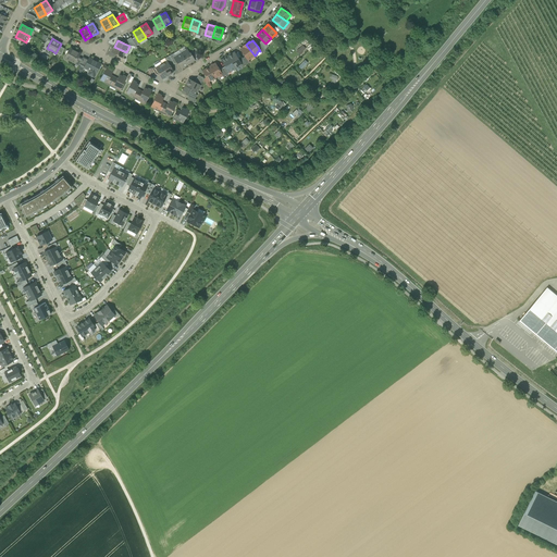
[(259,42),(261,45),(264,50),(269,46),(265,44),(262,40),(259,42)]
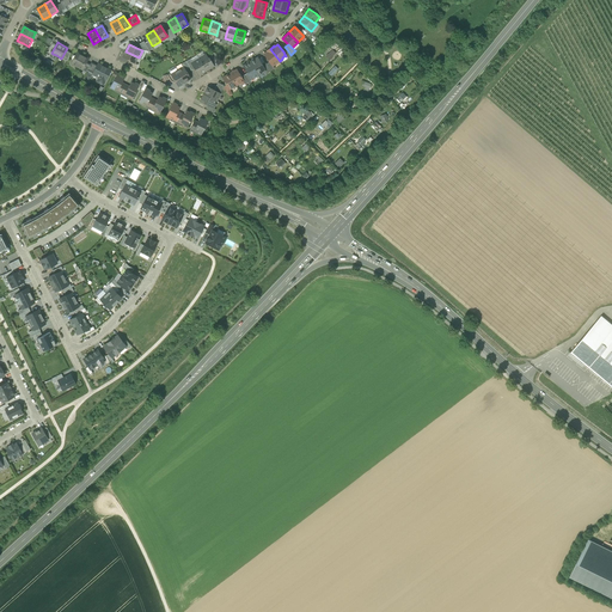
[(276,63),(280,61),(270,49),(267,51),(268,51),(264,54),(269,62),(273,66),(273,65),(275,62),(276,63)]
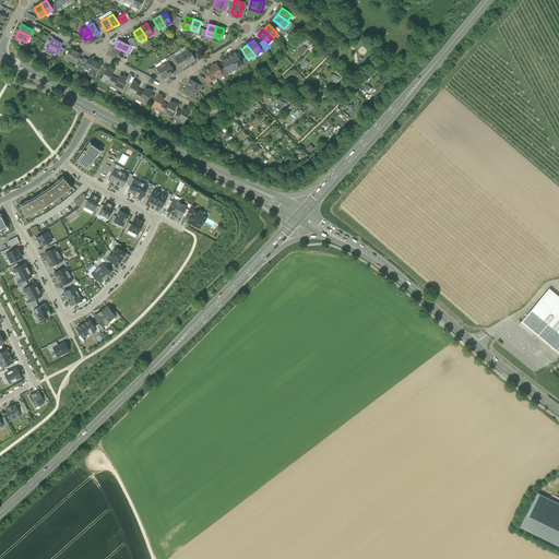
[(297,51),(301,55),(308,49),(304,45),(297,51)]
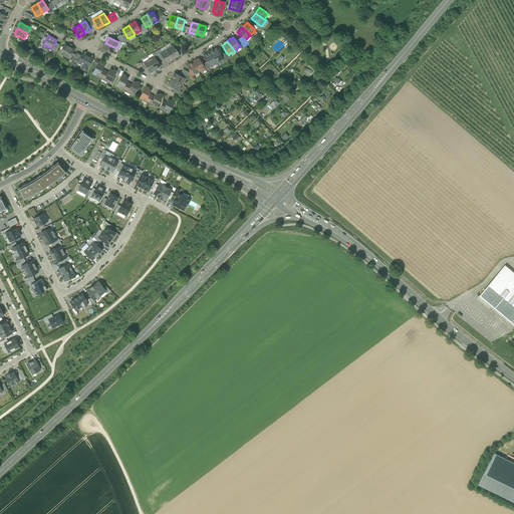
[(113,53),(116,48),(105,43),(102,48),(108,51),(113,53)]
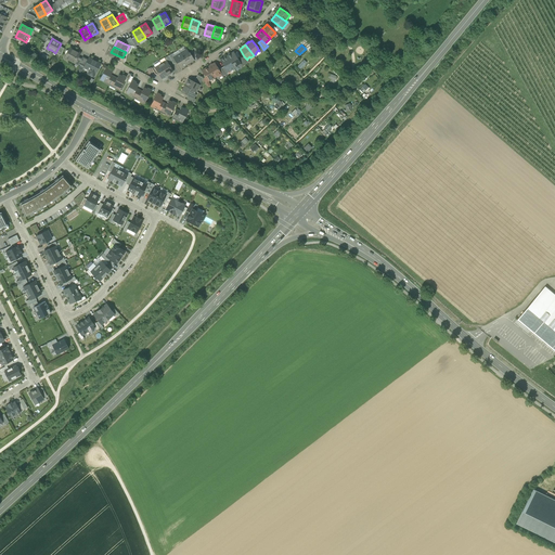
[(75,63),(78,56),(80,53),(71,48),(69,48),(68,51),(67,50),(66,51),(65,52),(65,54),(66,54),(64,57),(75,63)]
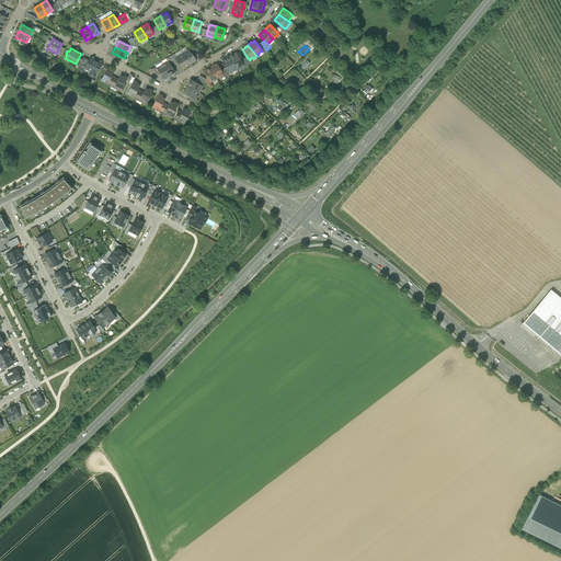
[(182,54),(182,55),(189,65),(196,60),(192,54),(191,54),(189,50),(182,54)]
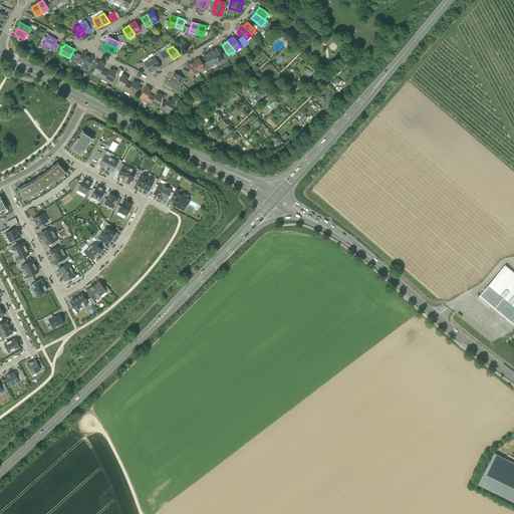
[(216,48),(210,52),(217,63),(223,60),(223,59),(220,54),(216,48)]
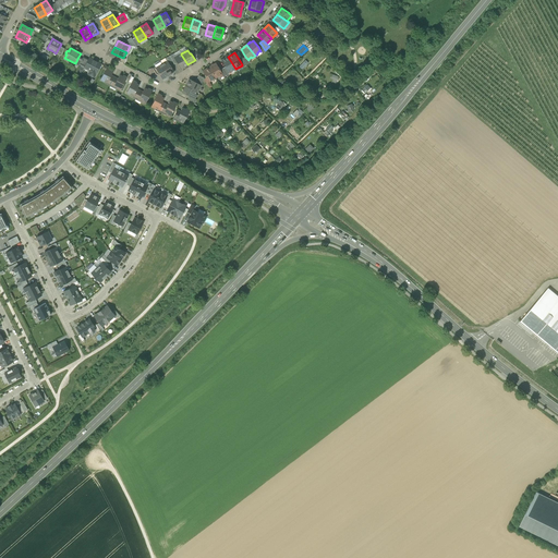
[(181,69),(187,64),(181,55),(176,58),(174,58),(178,63),(181,69)]
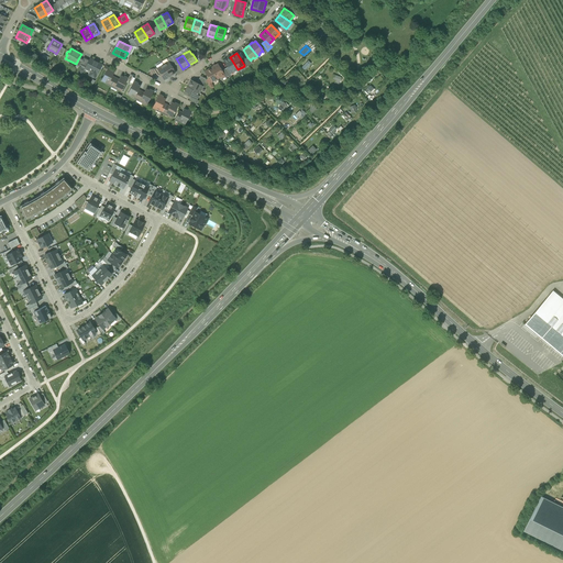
[(231,73),(238,69),(230,57),(223,61),(228,67),(231,73)]
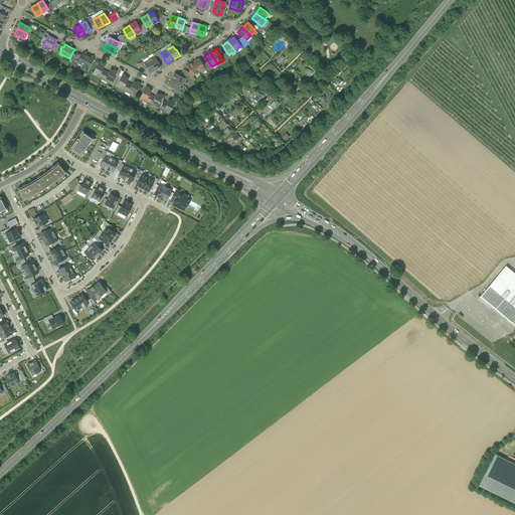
[(76,53),(76,54),(73,59),(78,62),(81,55),(76,53)]
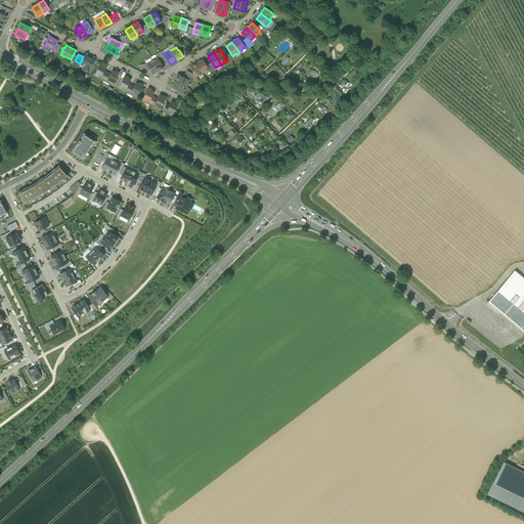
[(83,70),(88,73),(94,60),(84,54),(83,56),(80,63),(85,67),(83,70)]
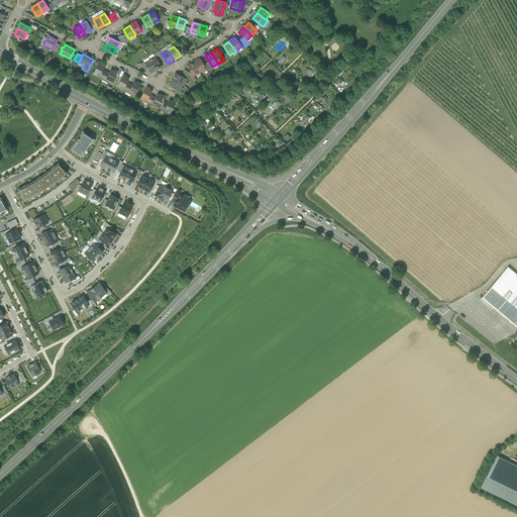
[(156,57),(150,60),(157,70),(162,67),(158,62),(156,57)]
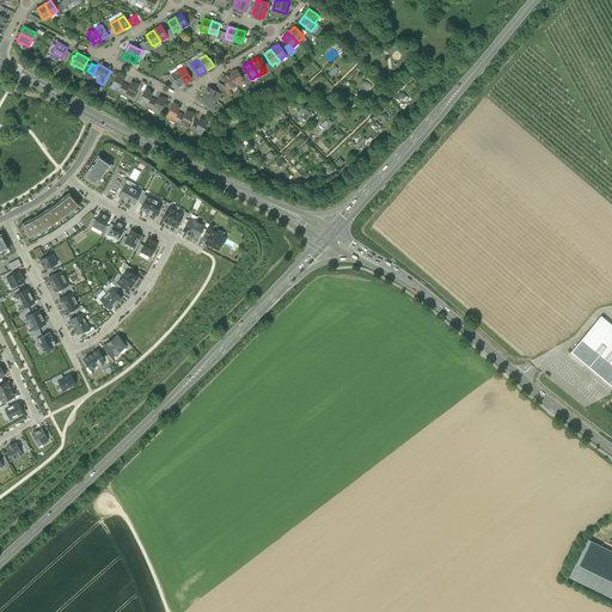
[(237,69),(230,74),(237,85),(240,84),(242,85),(244,84),(245,83),(242,77),(237,69)]
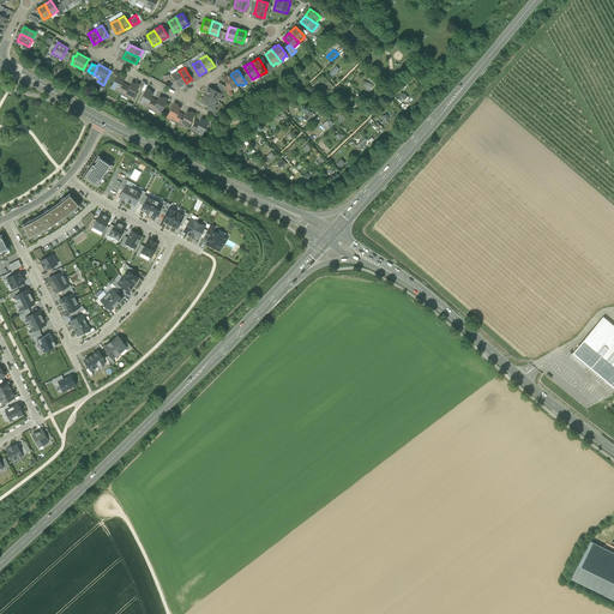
[(179,88),(186,83),(179,71),(172,74),(174,79),(179,88)]
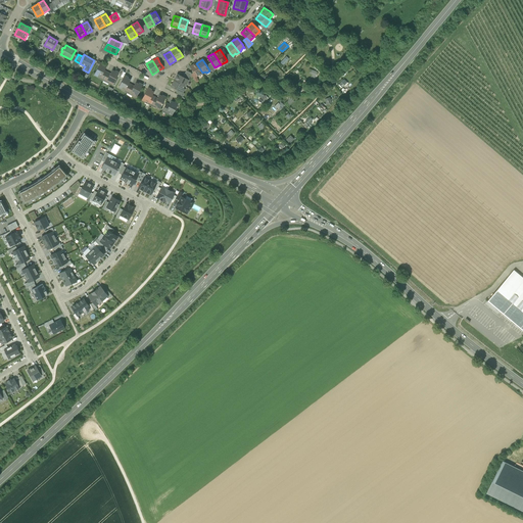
[(98,76),(101,77),(104,70),(106,67),(103,65),(104,64),(100,62),(94,75),(98,77),(98,76)]
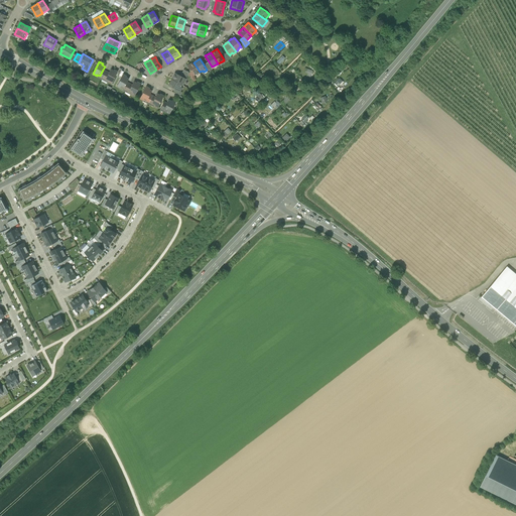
[(194,76),(200,72),(194,62),(187,66),(190,71),(194,76)]
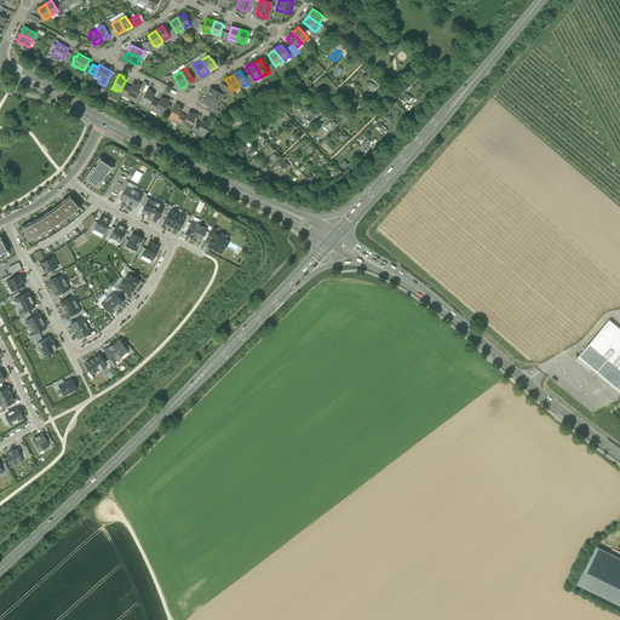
[(130,98),(133,101),(141,86),(137,84),(136,85),(133,84),(131,87),(127,95),(130,97),(130,98)]
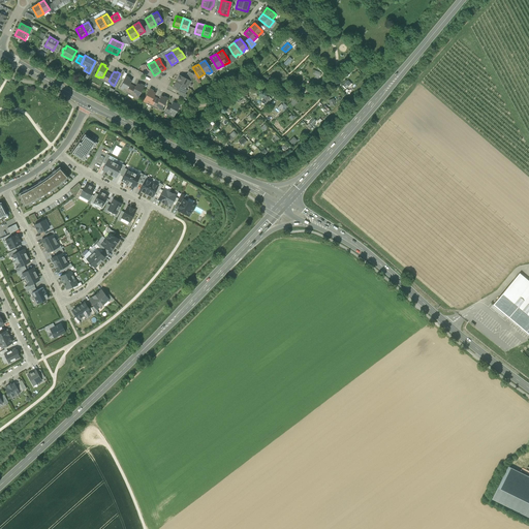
[(185,79),(190,81),(193,75),(193,74),(192,73),(188,71),(185,79)]
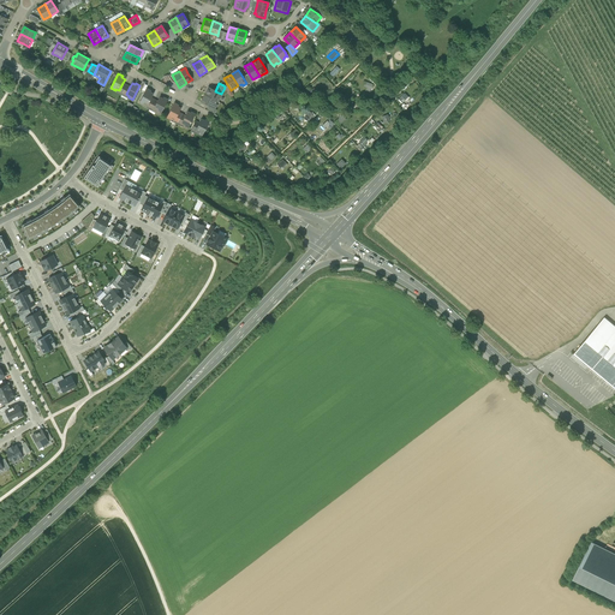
[(209,88),(206,95),(218,101),(221,94),(215,91),(209,88)]
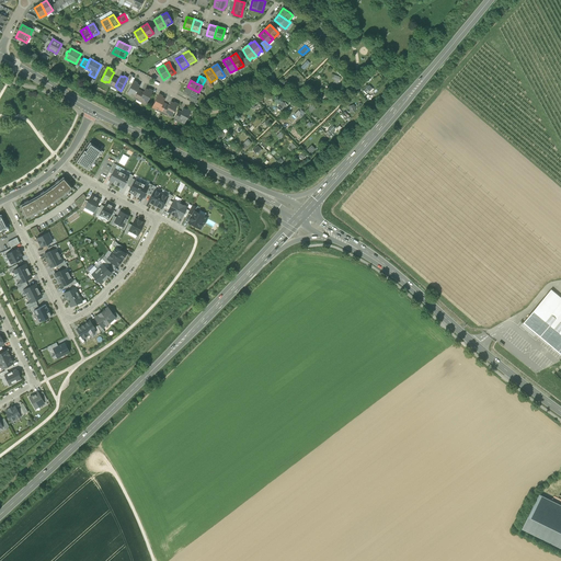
[(132,94),(134,96),(135,95),(138,89),(139,86),(137,84),(137,83),(134,81),(127,93),(130,95),(132,94)]
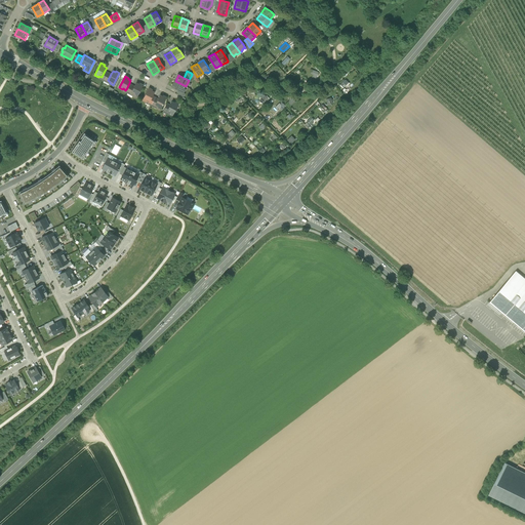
[(340,84),(344,88),(349,83),(346,79),(340,84)]
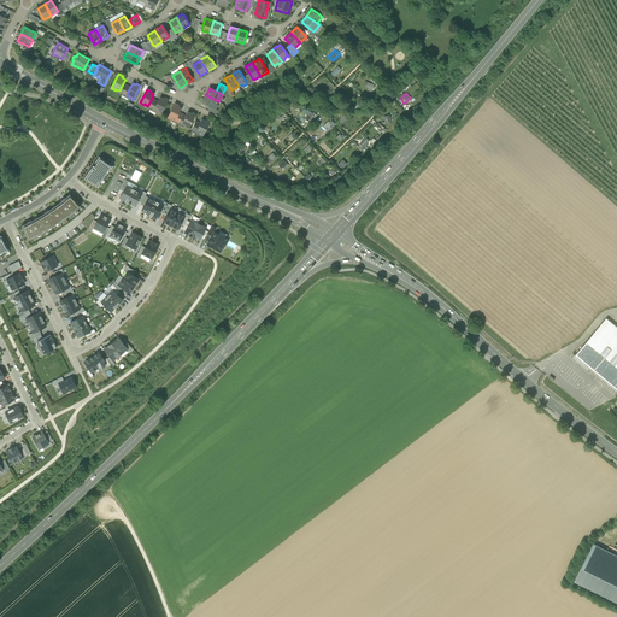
[(215,109),(218,101),(206,95),(205,95),(203,100),(201,103),(207,105),(207,104),(211,105),(210,106),(215,109)]
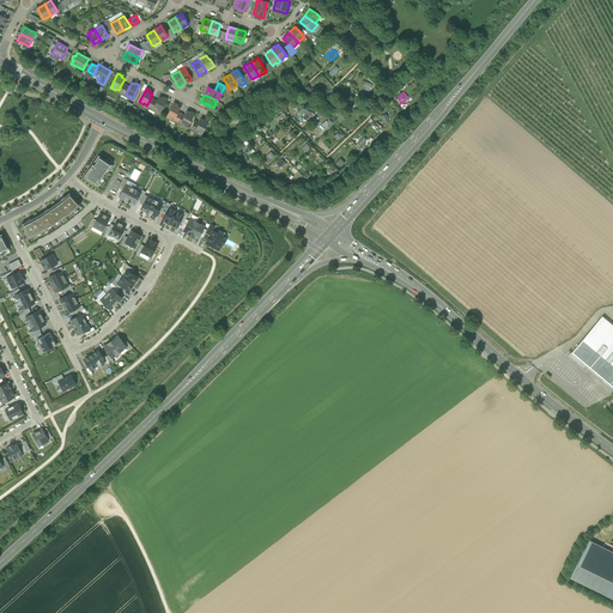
[(156,111),(159,114),(167,99),(163,97),(162,98),(159,97),(157,101),(153,108),(156,110),(156,111)]
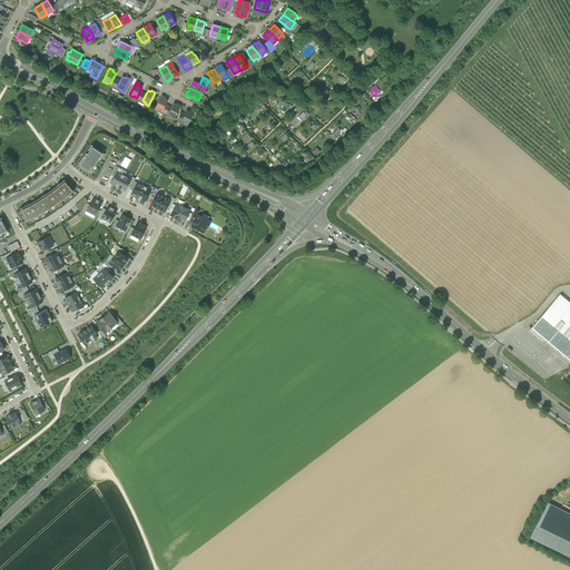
[(159,109),(161,111),(166,104),(167,100),(165,99),(165,98),(161,96),(155,109),(158,110),(159,109)]
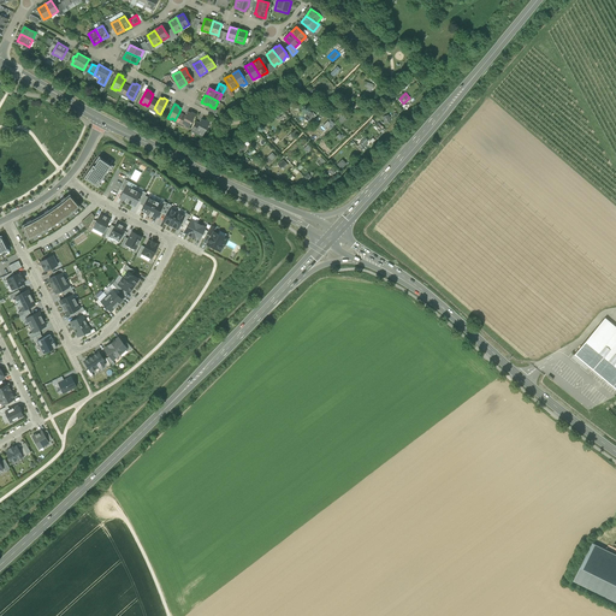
[(306,113),(312,120),(317,117),(309,110),(306,113)]
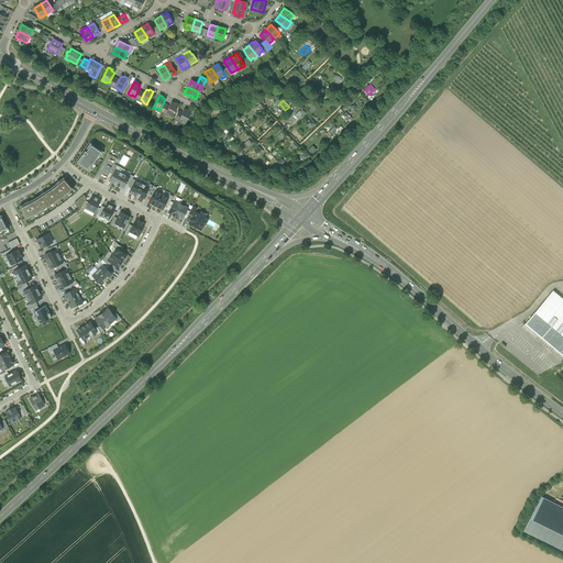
[(168,116),(172,118),(178,105),(175,102),(174,103),(172,102),(169,106),(166,112),(166,113),(168,114),(168,116)]
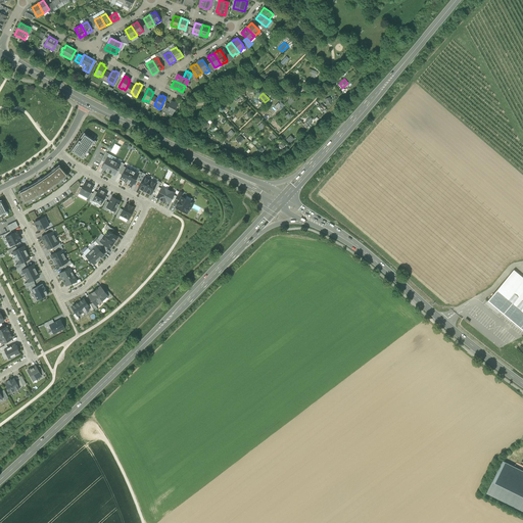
[(169,113),(172,115),(178,103),(175,101),(174,102),(171,101),(170,104),(165,111),(169,112),(169,113)]
